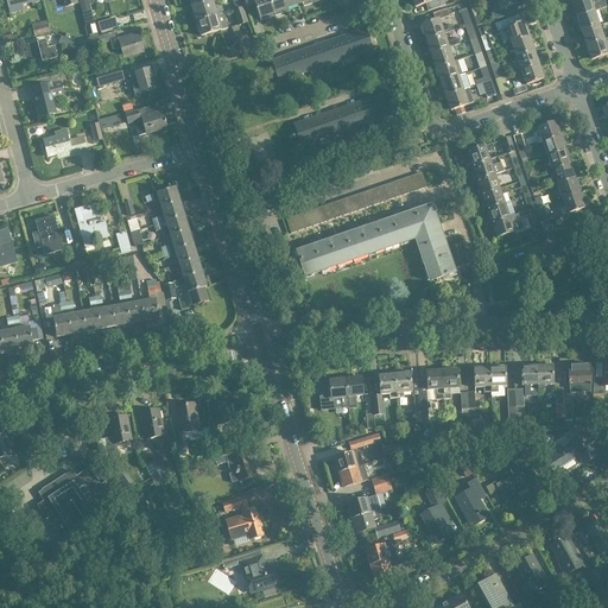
[(6,0),(8,7),(11,16),(24,12),(21,5),(31,1),(32,4),(39,1),(38,0),(6,0)]
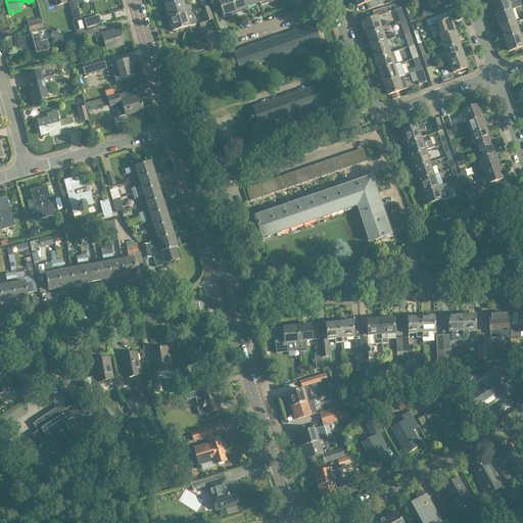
[(78,9),(75,0),(67,0),(70,11),(78,9)]
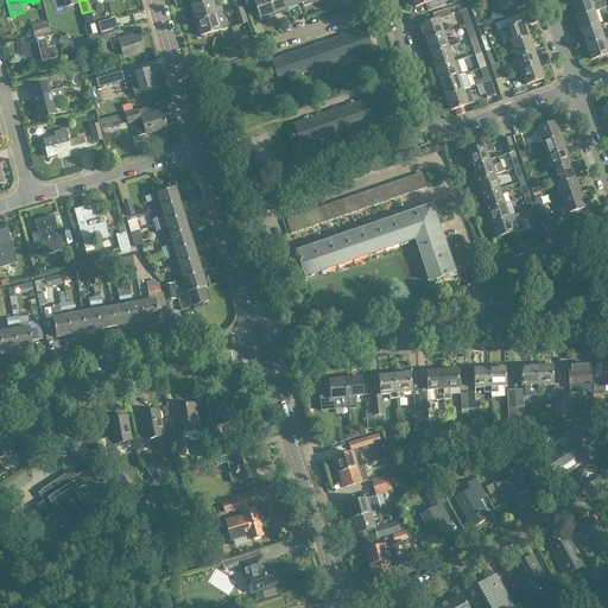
[(257,11),(260,21),(270,18),(268,16),(273,13),(268,0),(254,0),(253,0),(244,0),(248,14),(257,11)]
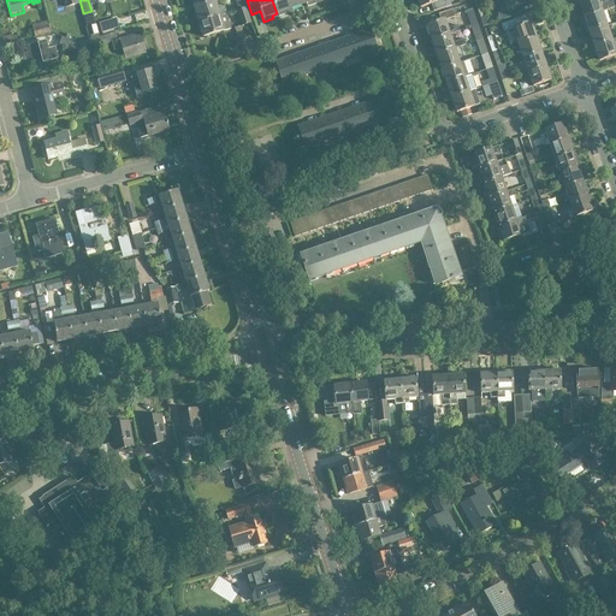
[(272,0),(277,13),(278,17),(288,13),(286,10),(291,9),(288,0),(272,0)]
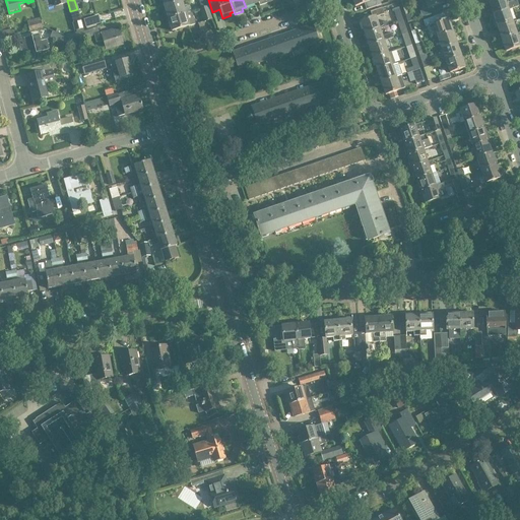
[(352,0),(354,6),(364,3),(366,10),(381,5),(379,0),(352,0)]
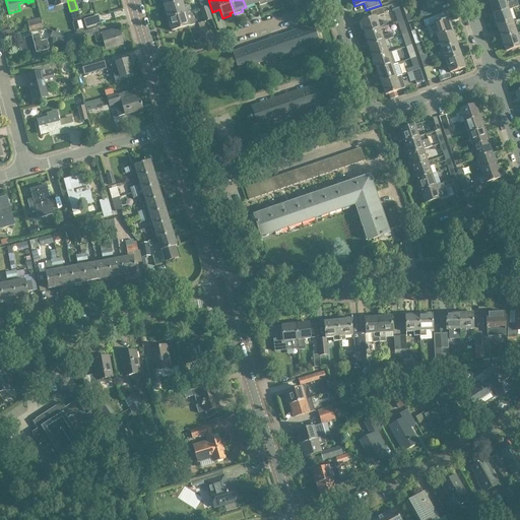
[(418,0),(423,10),(419,11),(421,17),(433,13),(431,7),(443,3),(441,0),(418,0)]
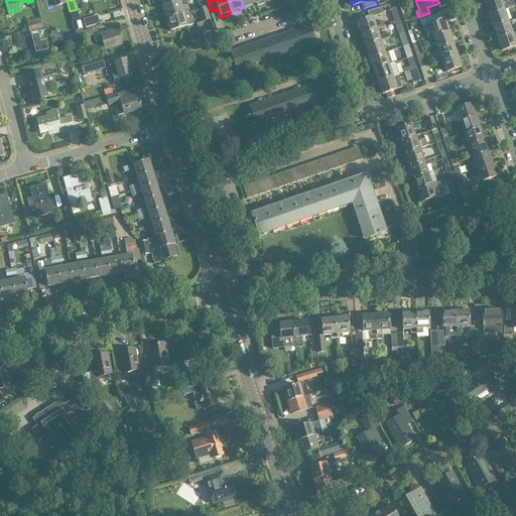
[(485,3),(489,14),(489,15),(504,10),(515,6),(513,0),(501,4),(500,0),(492,0),(486,2),(485,3)]
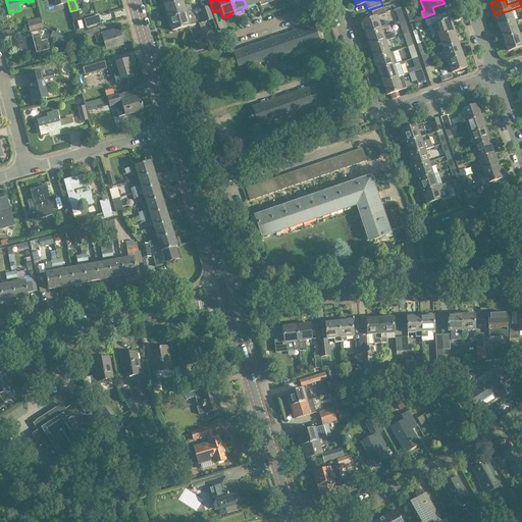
[(164,6),(168,18),(186,13),(191,11),(190,6),(184,8),(181,1),(164,6)]
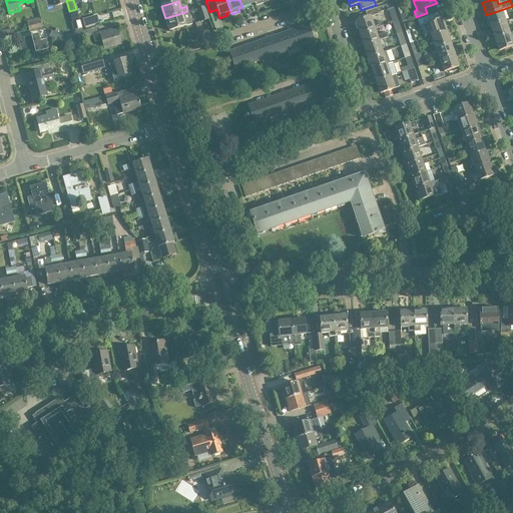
[(403,5),(397,7),(400,16),(406,14),(403,5)]
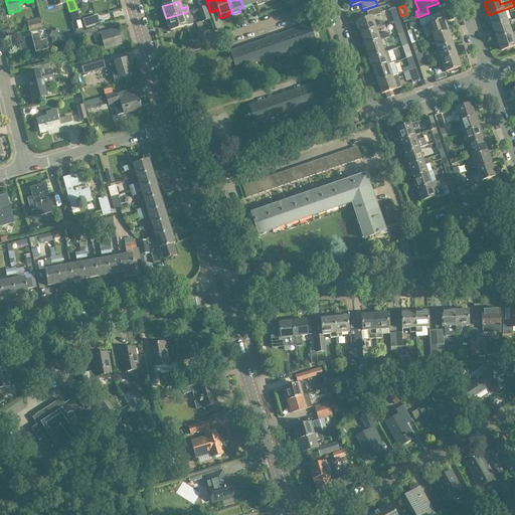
[(204,6),(198,8),(199,8),(198,9),(202,21),(209,19),(204,6)]
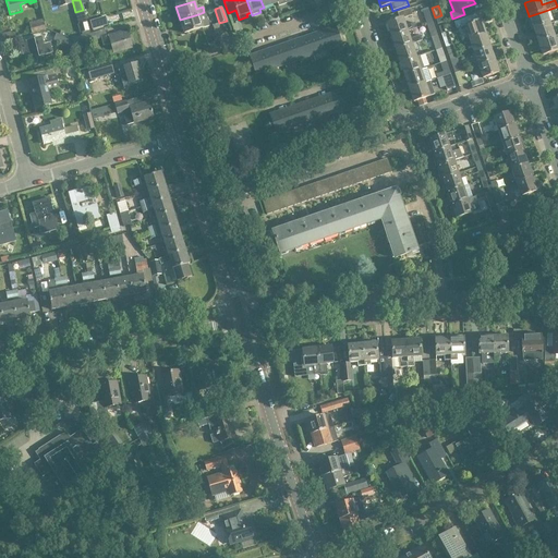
[(410,8),(397,12),(399,19),(386,23),(391,37),(407,32),(416,28),(414,23),(404,26),(402,19),(412,15),(410,8)]
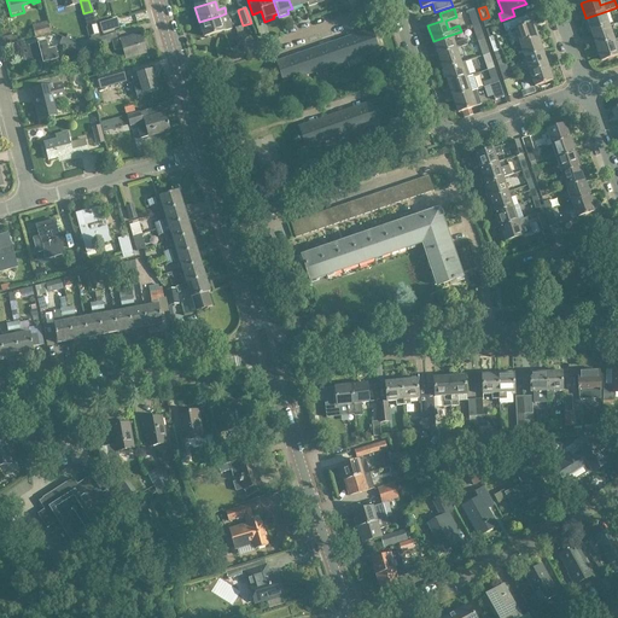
[(92,11),(83,13),(87,27),(95,24),(92,11)]
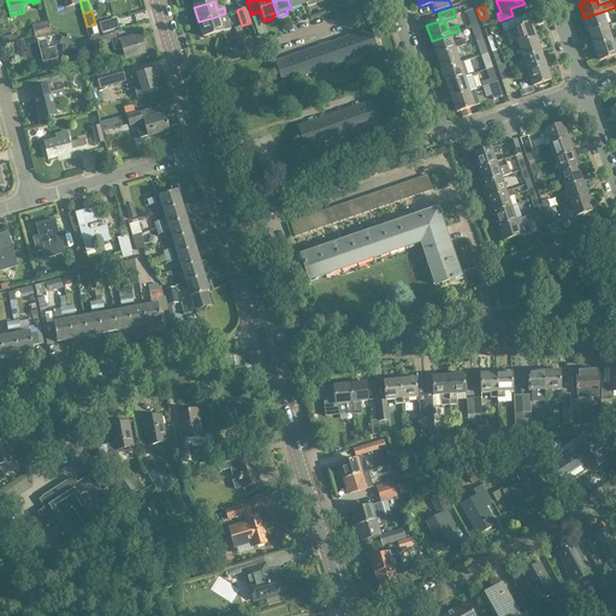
[(469,23),(477,21),(473,11),(466,13),(469,23)]
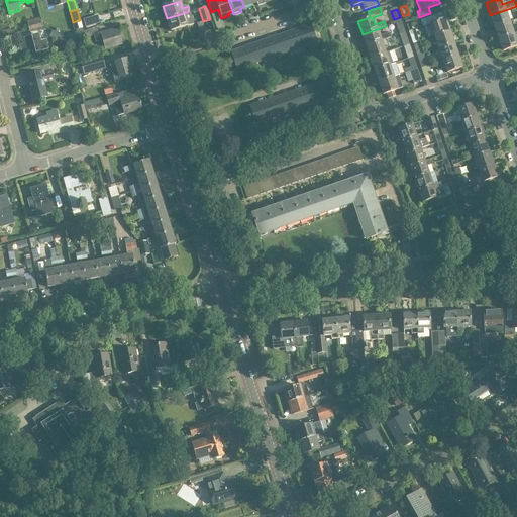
[(490,15),(490,14),(487,15),(487,16),(488,16),(490,23),(493,22),(494,27),(509,22),(511,21),(509,14),(506,15),(505,10),(490,15)]
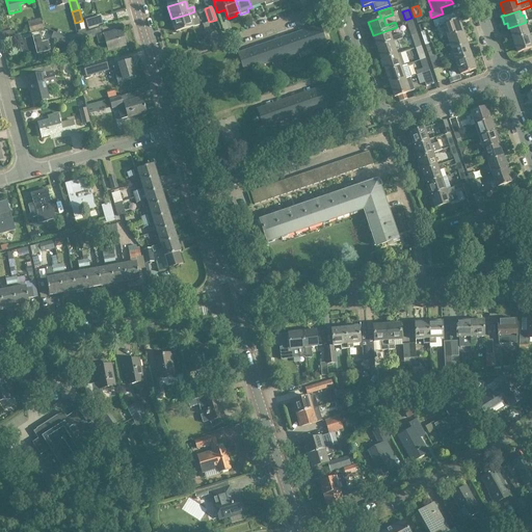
[(195,11),(194,11),(189,14),(171,19),(176,32),(200,25),(195,11)]
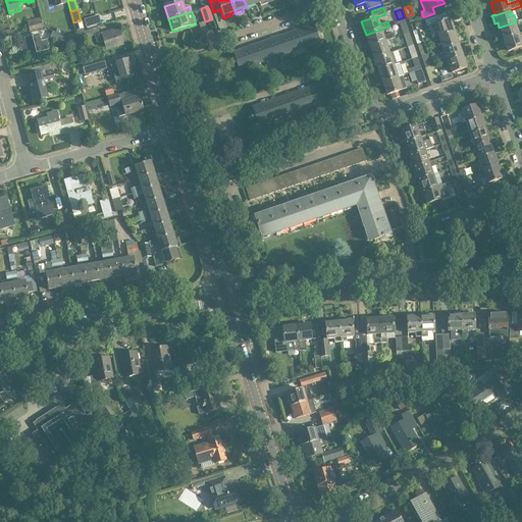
[(98,15),(85,19),(87,28),(101,23),(98,15)]
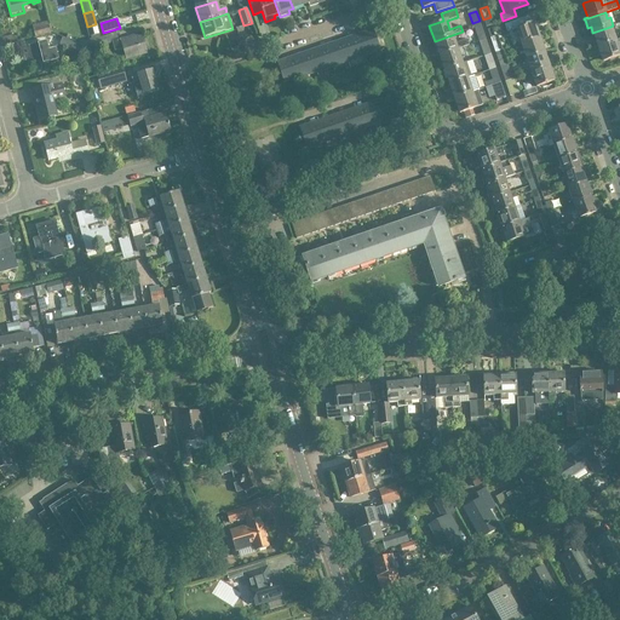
[(521,44),(539,38),(534,23),(520,28),(517,21),(504,26),(506,32),(516,28),(521,44)]
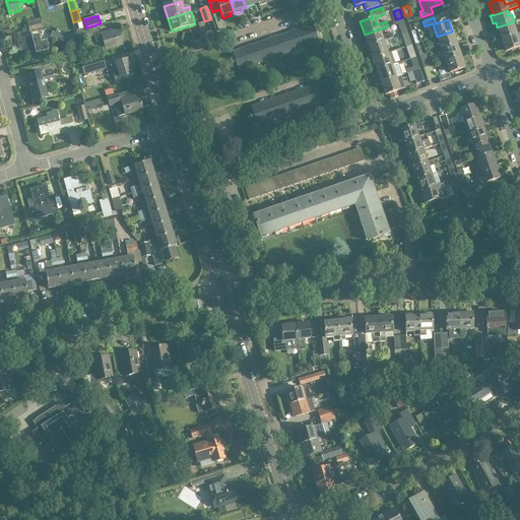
[(40,18),(36,19),(26,21),(29,31),(43,28),(40,18)]
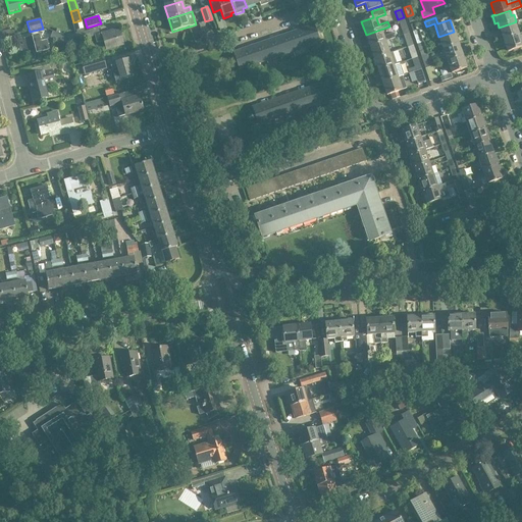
[(84,29),(82,20),(81,20),(73,22),(72,22),(74,31),(84,29)]
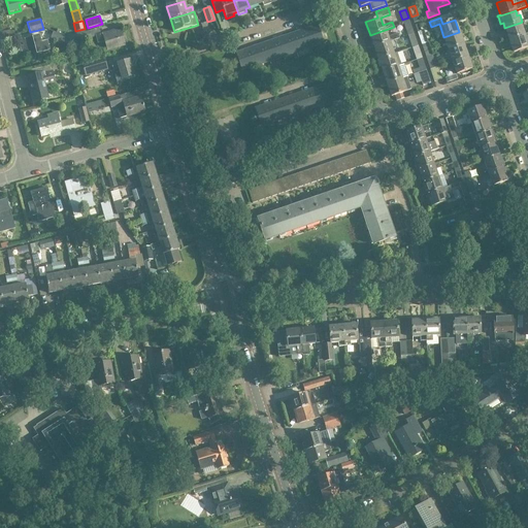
[(409,22),(403,24),(406,32),(413,30),(409,22)]
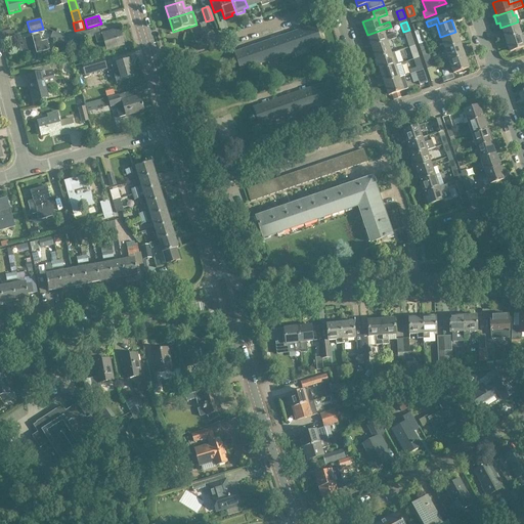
[(500,28),(505,40),(520,35),(516,23),(500,28)]
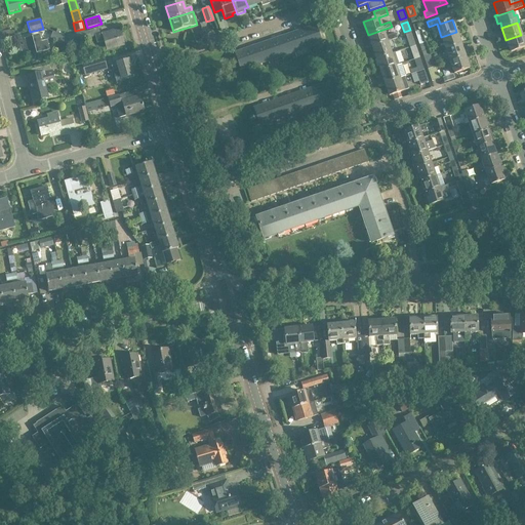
[(307,47),(321,42),(315,26),(301,30),(307,47)]
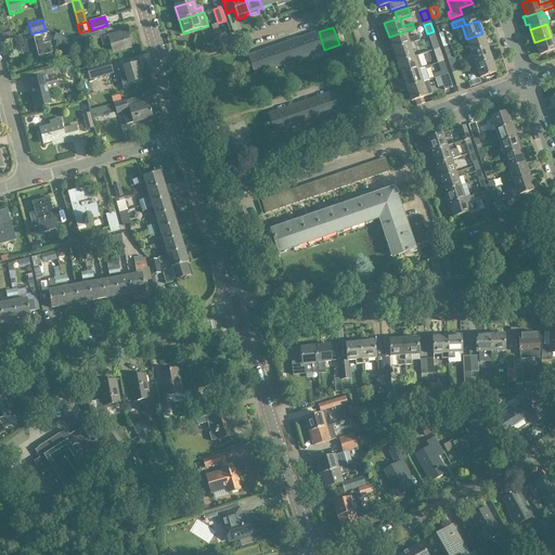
[(103,46),(111,43),(113,52),(131,47),(127,31),(118,35),(117,33),(105,36),(103,29),(71,39),(74,47),(101,39),(103,46)]
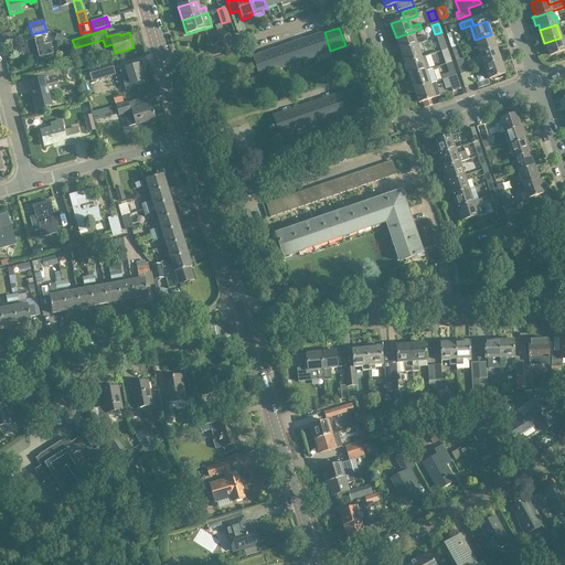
[(330,51),(324,32),(310,38),(316,55),(330,51)]
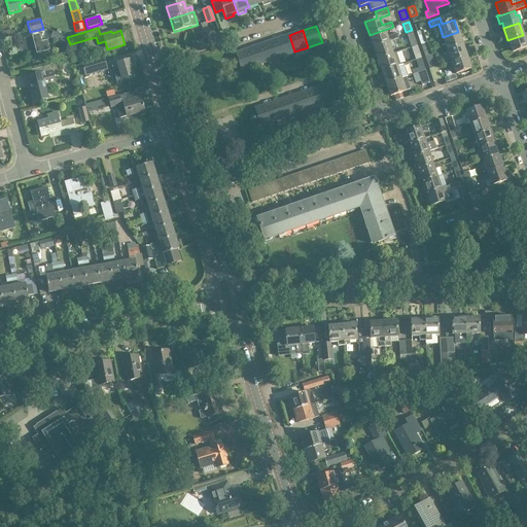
[(370,35),(374,46),(388,41),(398,38),(396,34),(387,37),(384,30),(370,35)]
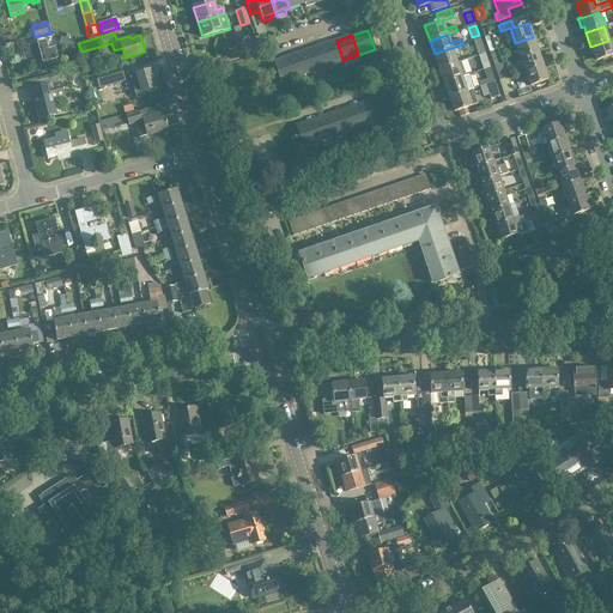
[(80,53),(78,43),(61,37),(59,44),(80,53)]
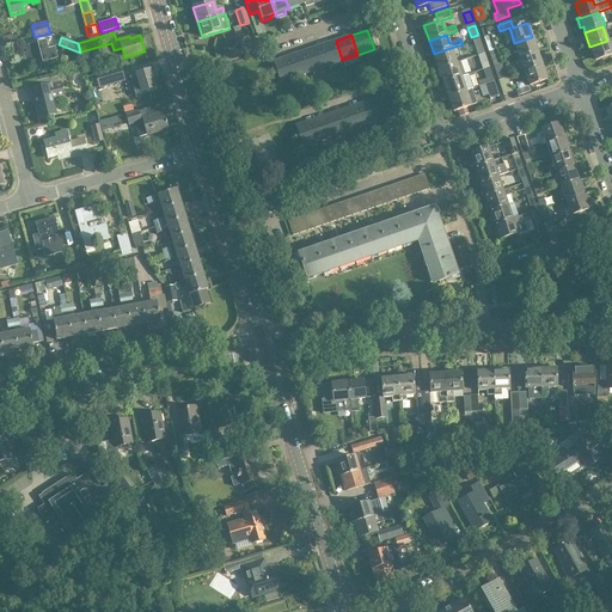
[(532,37),(514,43),(519,57),(537,51),(532,37)]
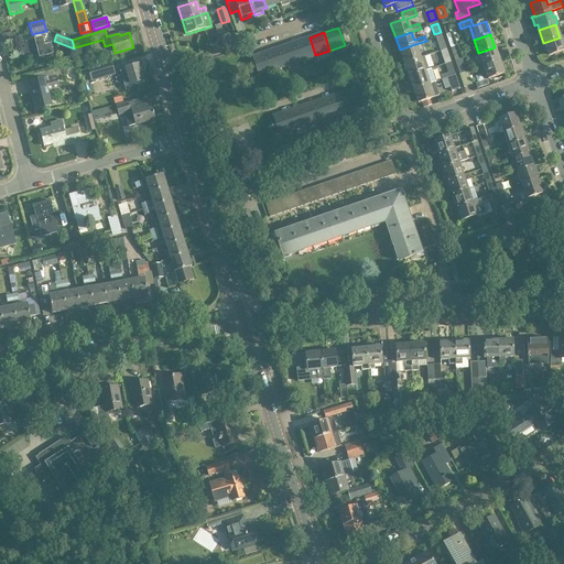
[(445,45),(442,35),(435,38),(438,47),(445,45)]
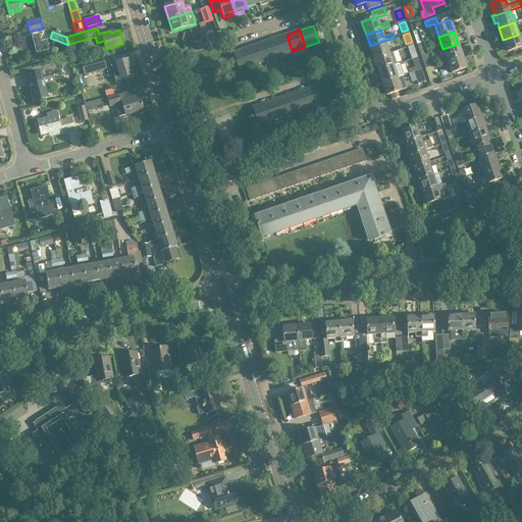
[(419,34),(414,36),(416,44),(422,42),(419,34)]
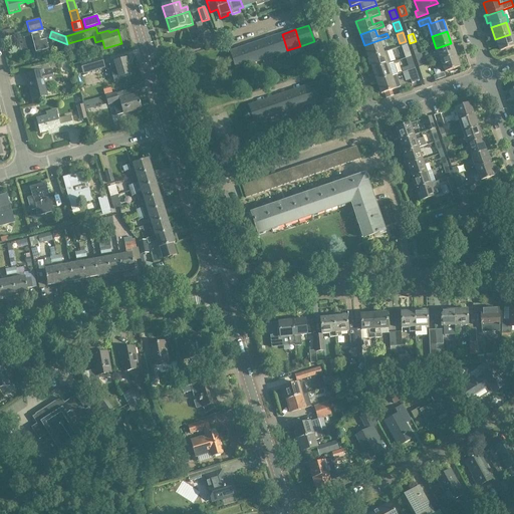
[(48,49),(46,43),(41,44),(38,34),(18,39),(21,53),(35,50),(36,53),(48,49)]
